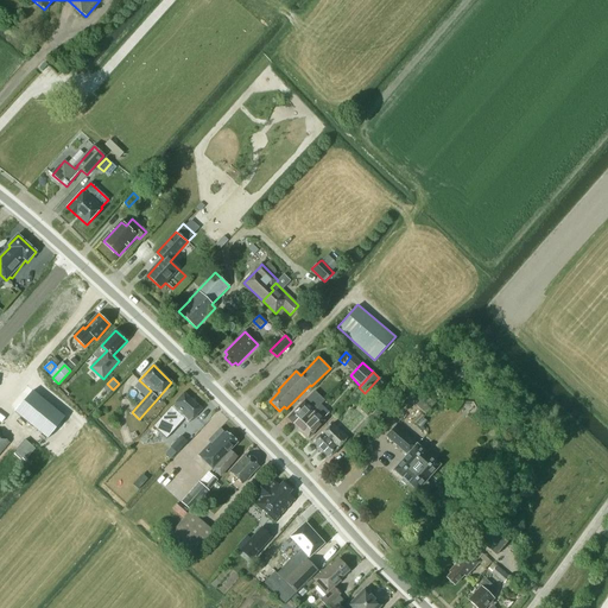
[(366,394),(365,393),(359,387),(350,397),(358,403),(366,394)]
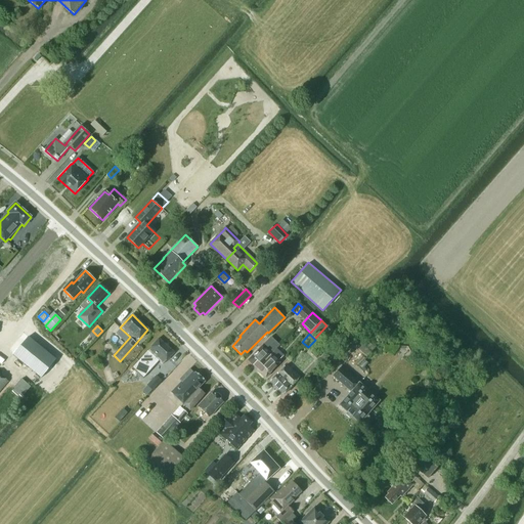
[(14,354),(42,377),(56,359),(29,337),(14,354)]
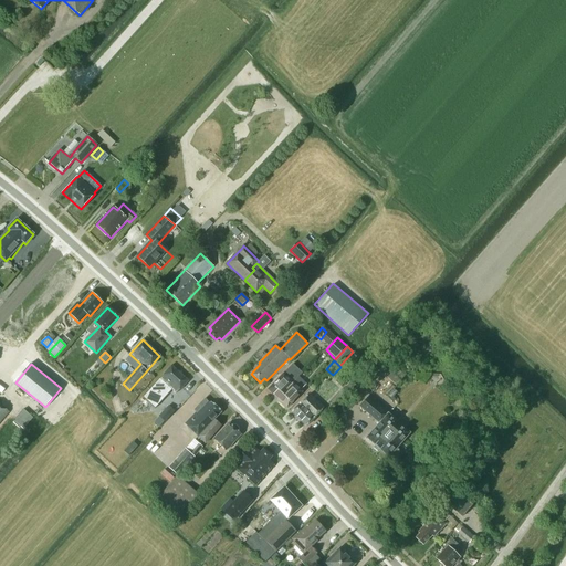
[(150,389),(143,397),(155,408),(171,389),(176,394),(179,389),(180,390),(188,380),(171,366),(163,375),(164,375),(150,389)]
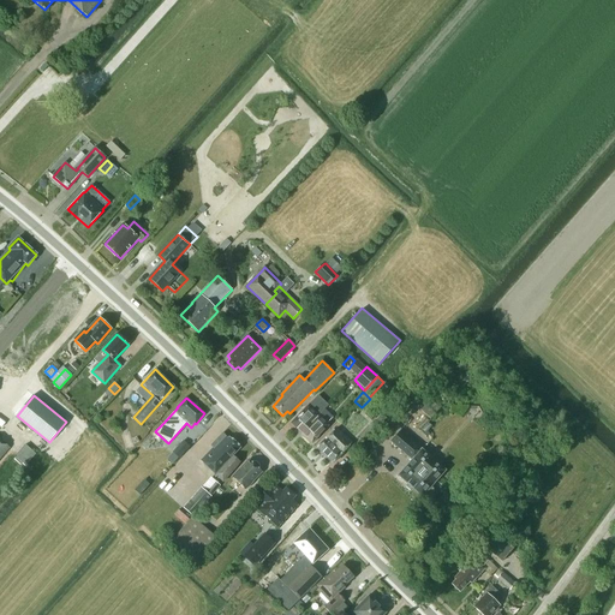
[(303,433),(324,410),(316,401),(310,407),(308,406),(304,411),(303,411),(291,423),(299,431),(300,430),(303,433)]
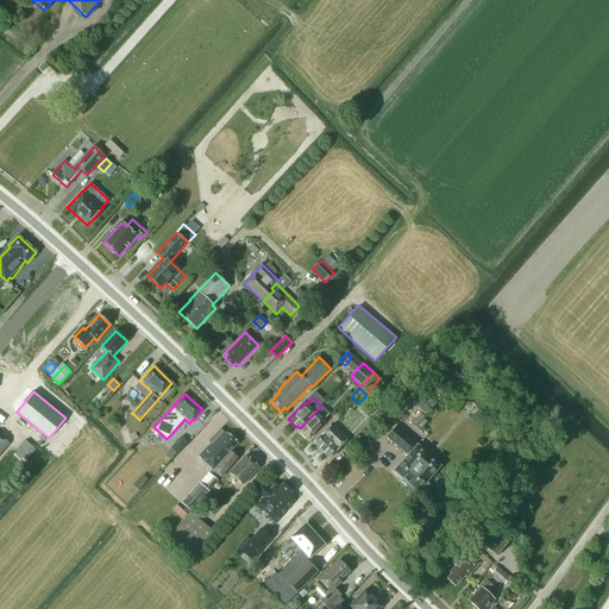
[(372,414),(377,408),(370,402),(365,407),(372,414)]
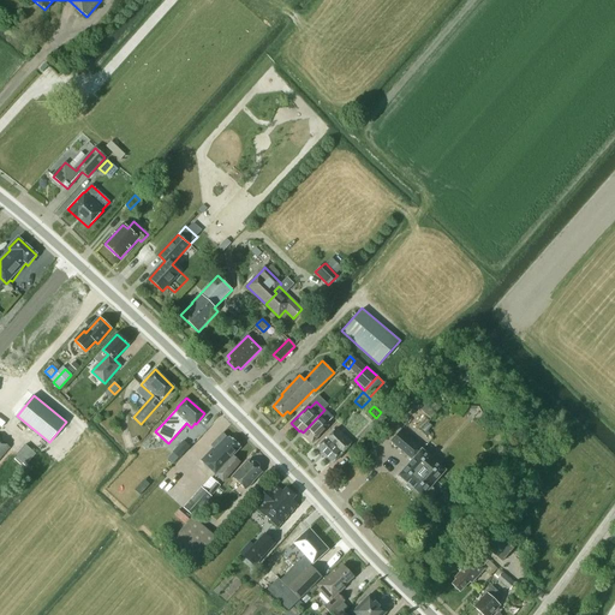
[(324,410),(303,433),(305,434),(304,436),(311,443),(324,430),(328,425),(327,424),(333,418),(324,410)]
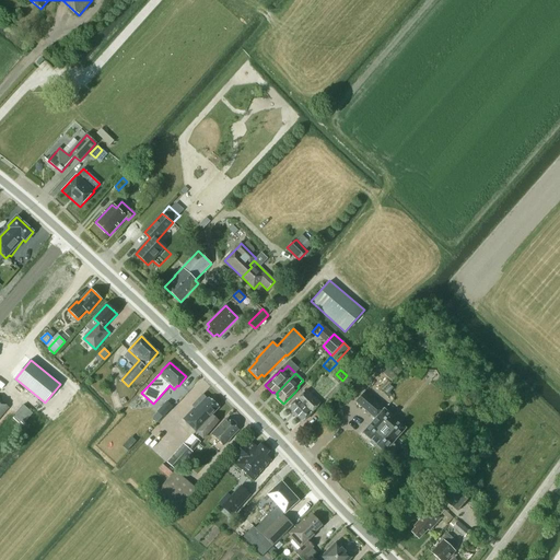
[(347,377),(326,399),(330,404),(351,382),(347,377)]
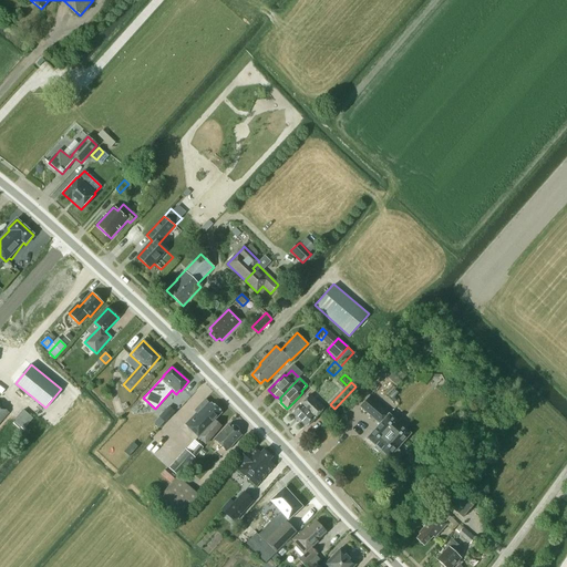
[(394,390),(389,397),(392,399),(398,392),(394,390)]
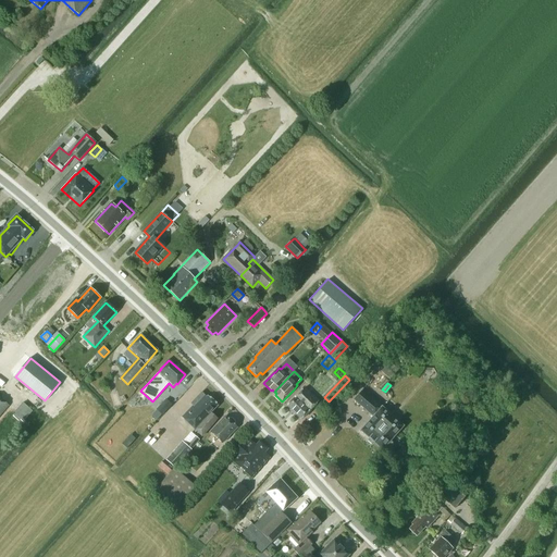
[(364,387),(354,399),(373,417),(360,431),(382,450),(383,449),(385,450),(388,450),(393,446),(392,444),(390,442),(403,426),(369,396),(371,393),(364,387)]
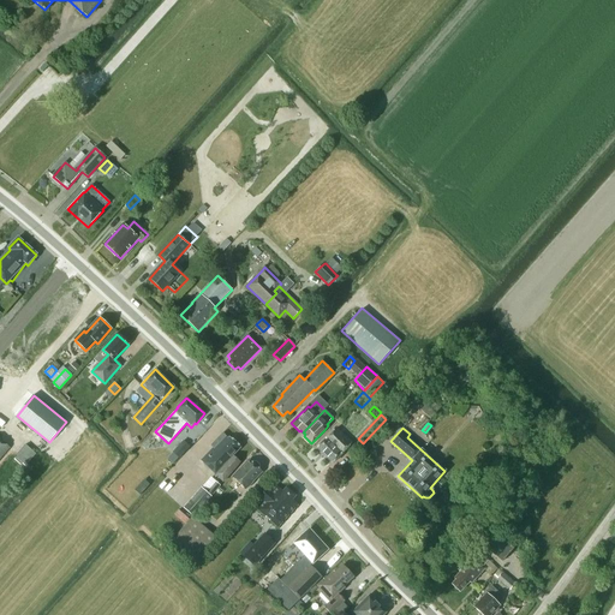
[(327,437),(316,448),(332,464),(342,453),(351,443),(336,429),(327,437)]
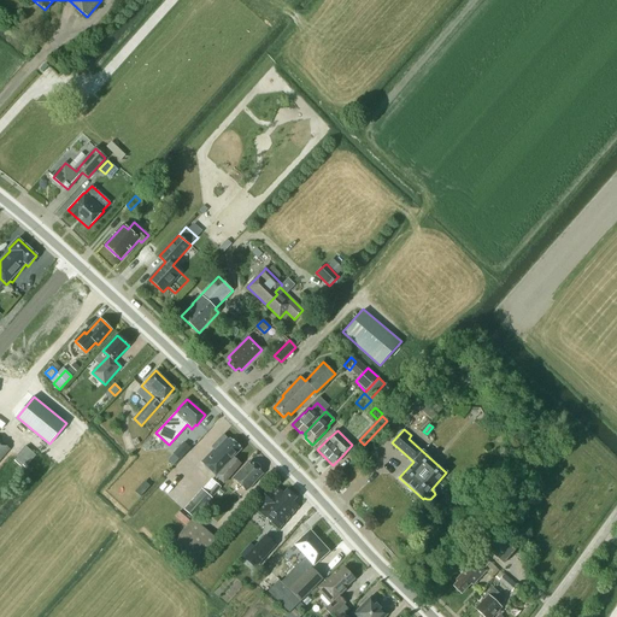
[(229,440),(223,434),(211,447),(213,450),(201,462),(224,483),(241,464),(234,457),(241,448),(230,439),(229,440)]
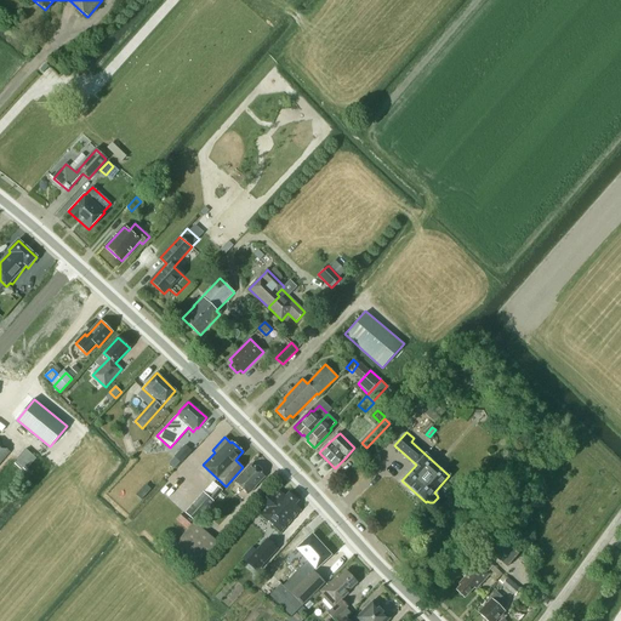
[(0,463),(10,453),(0,443),(0,463)]
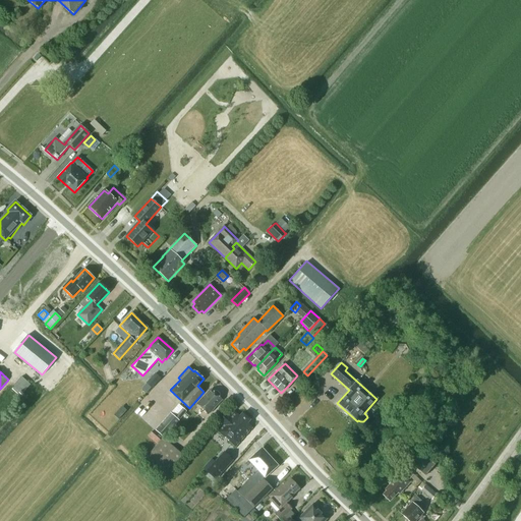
[(155,374),(147,384),(152,388),(160,380),(155,374)]
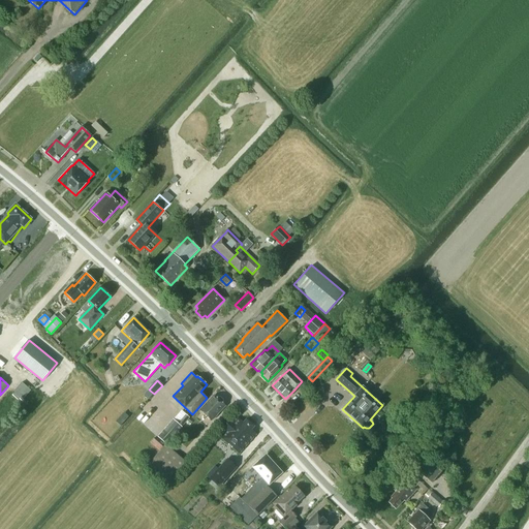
[(14,391),(24,399),(31,391),(22,382),(14,391)]
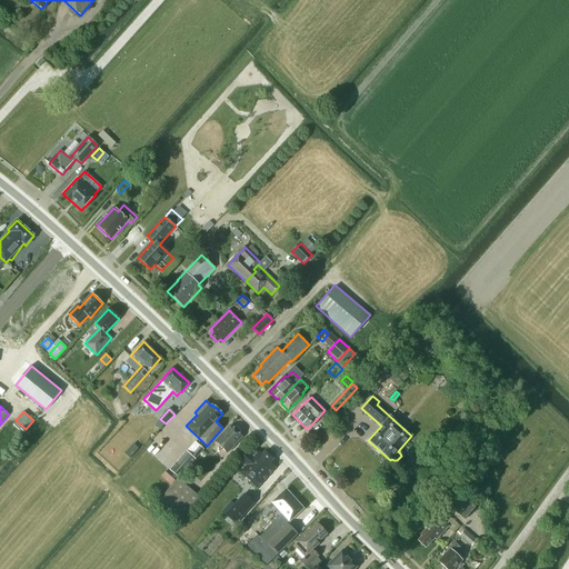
[(233,428),(231,426),(216,441),(227,451),(241,436),(239,433),(240,432),(240,430),(237,427),(233,427),(233,428)]
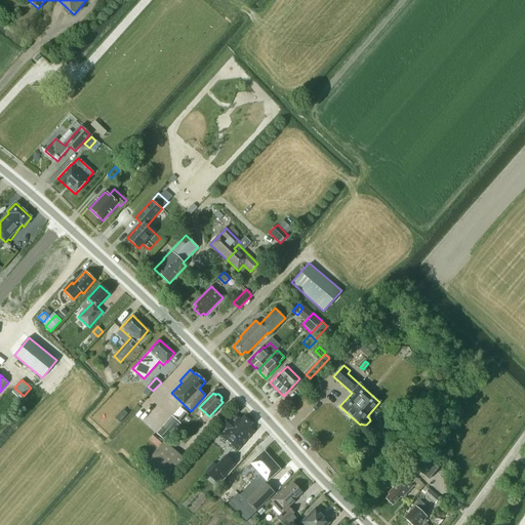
[(172,416),(157,434),(165,441),(180,423),(188,414),(185,411),(176,420),(172,416)]
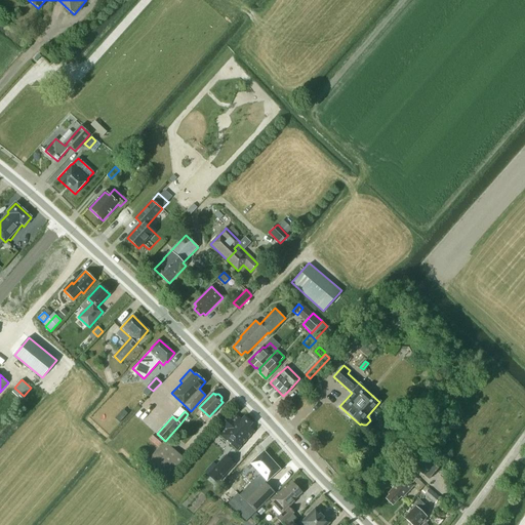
[(218,435),(237,450),(254,431),(249,427),(252,423),(244,416),(241,419),(236,415),(232,420),(225,413),(219,419),(227,426),(218,435)]
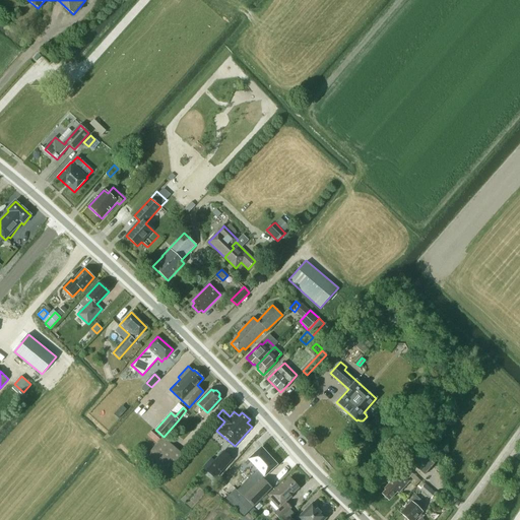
[(183,455),(163,438),(141,462),(161,480),(183,455)]
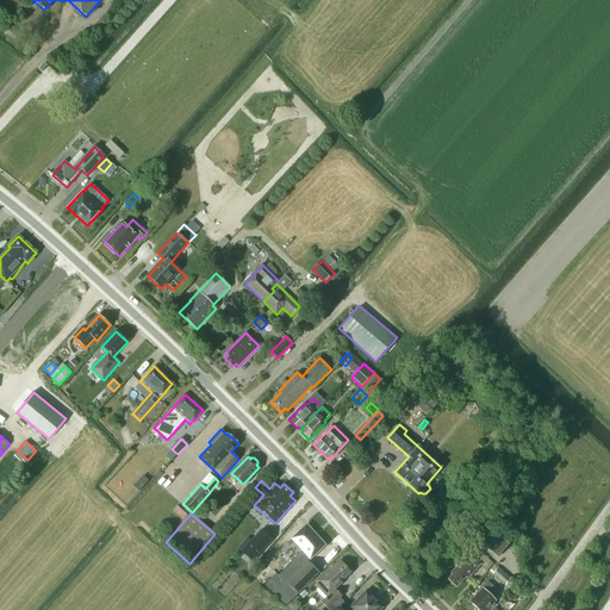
[(306,524),(292,539),(303,551),(292,561),(293,561),(300,568),(306,561),(310,559),(325,546),(307,524),(306,524)]
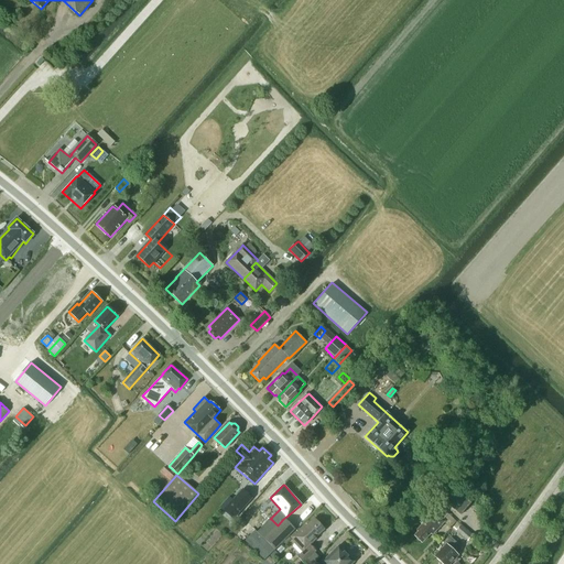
[(224,511),(234,520),(252,498),(242,489),(224,511)]
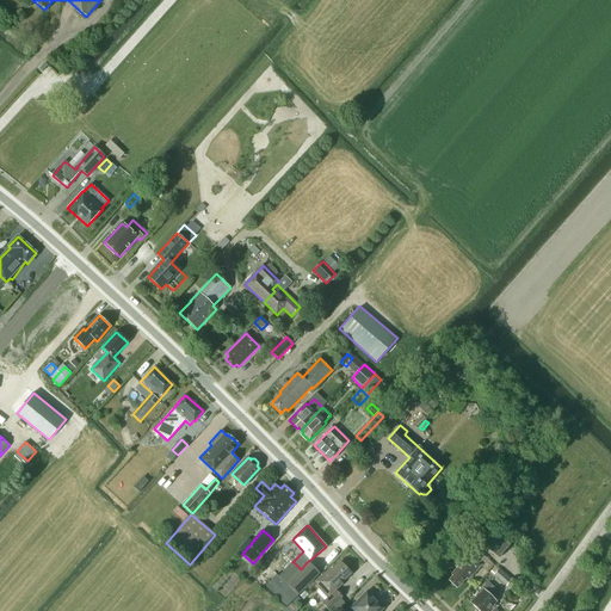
[(500,559),(512,544),(497,530),(485,543),(500,559)]
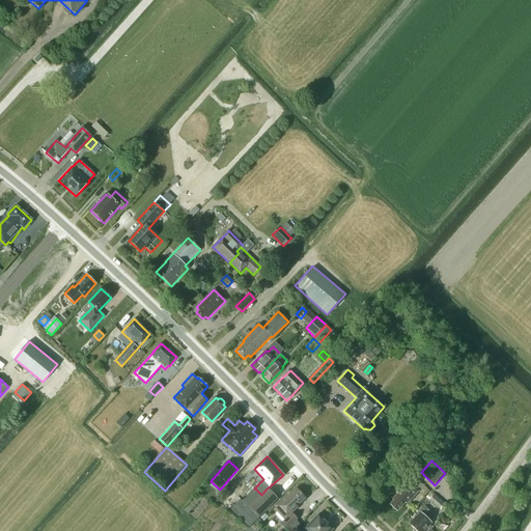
[(413,476),(399,491),(400,491),(392,500),(393,501),(390,504),(397,510),(406,503),(407,504),(418,492),(417,490),(422,484),(413,476)]
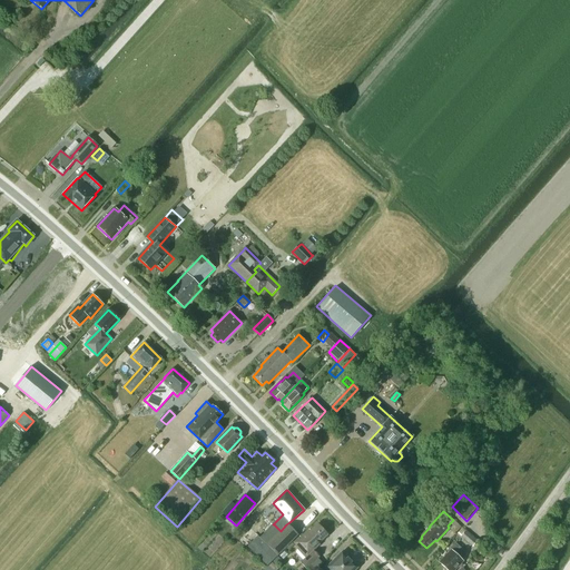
[(297,534),(286,524),(281,531),(274,524),(261,538),(258,537),(247,547),(267,566),(297,534)]
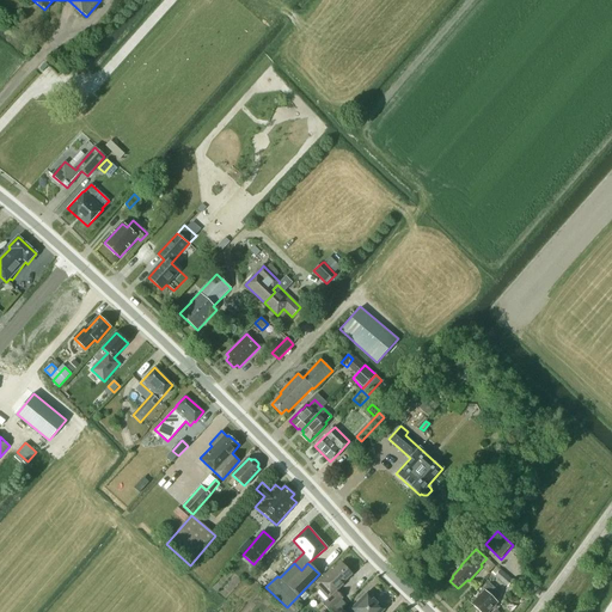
[(316,582),(320,588),(318,592),(326,600),(323,605),(329,611),(342,598),(336,592),(343,585),(342,583),(352,575),(341,563),(332,570),(331,569),(323,577),(322,576),(316,582)]
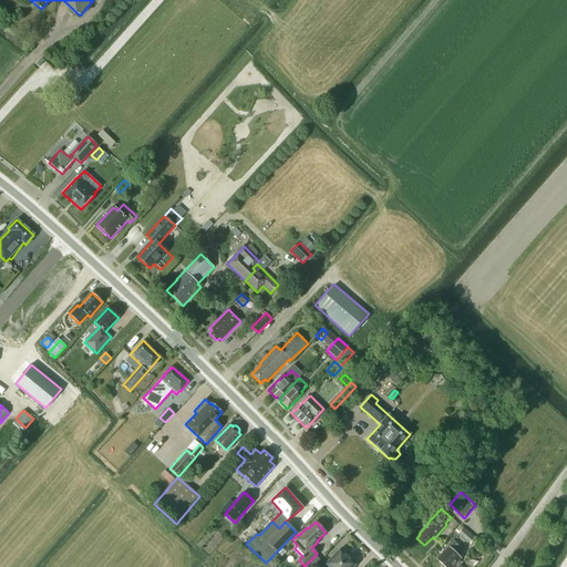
[(476,538),(465,528),(460,535),(471,545),(476,538)]
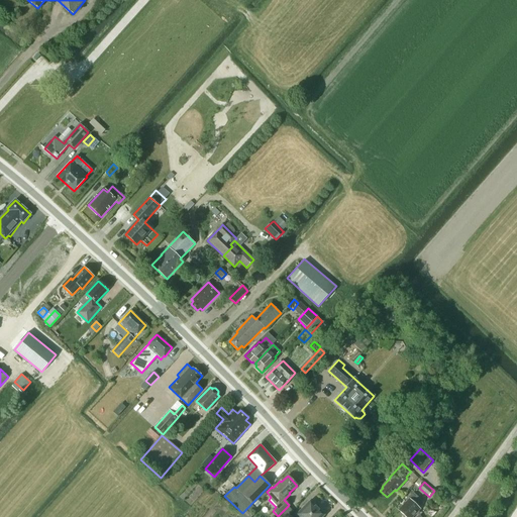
[(412,516),(420,509),(418,507),(422,502),(413,493),(408,498),(409,499),(399,510),(405,516),(412,516)]
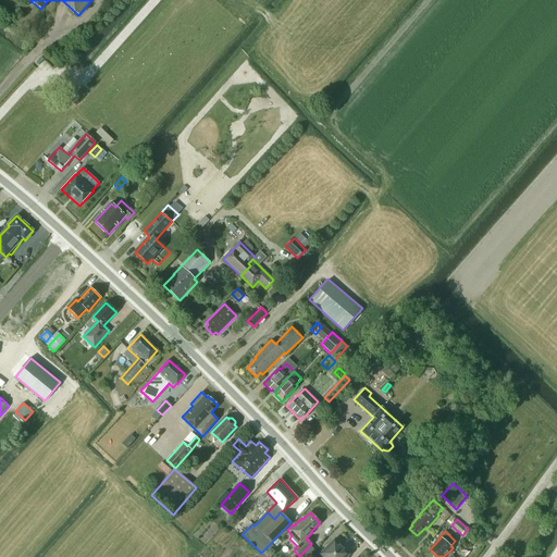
[(347,556),(349,555),(334,540),(320,554),(322,556),(321,556),(347,556)]
